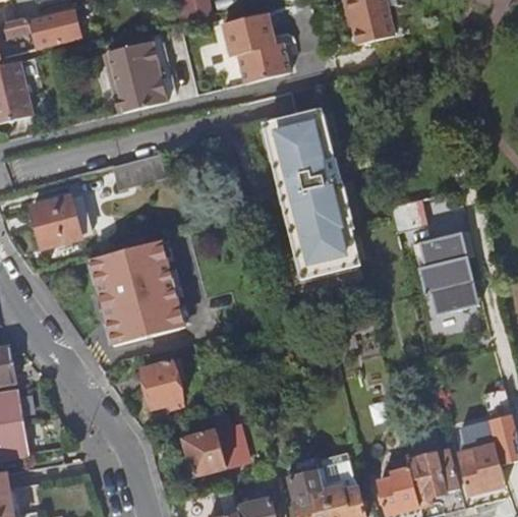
[(187,0),(189,8),(212,3),(211,0),(187,0)]
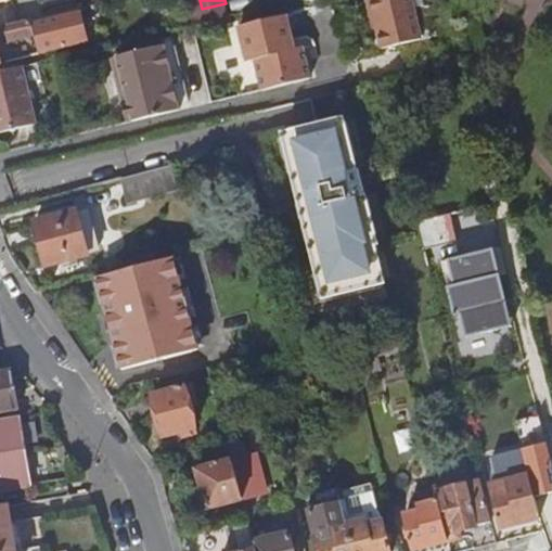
[(362,0),(367,18),(370,17),(377,49),(418,38),(407,0),(362,0)]
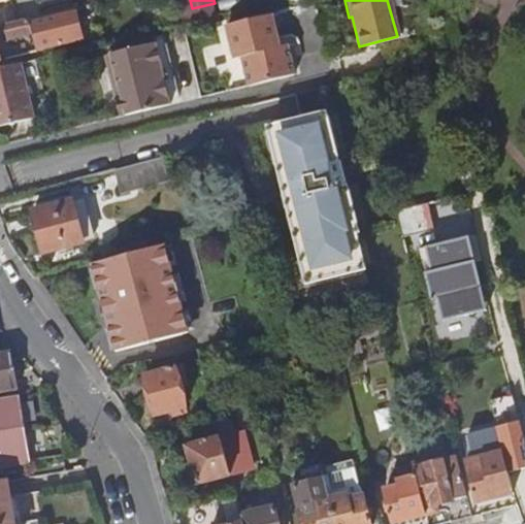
[(66,7),(41,12),(42,20),(48,18),(51,26),(69,22),(66,7)]
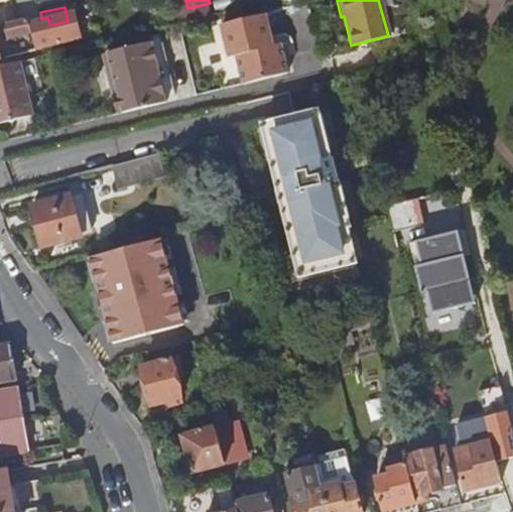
[(14,18),(0,21),(0,41),(15,38),(14,34),(31,30),(28,22),(34,20),(33,14),(14,18)]
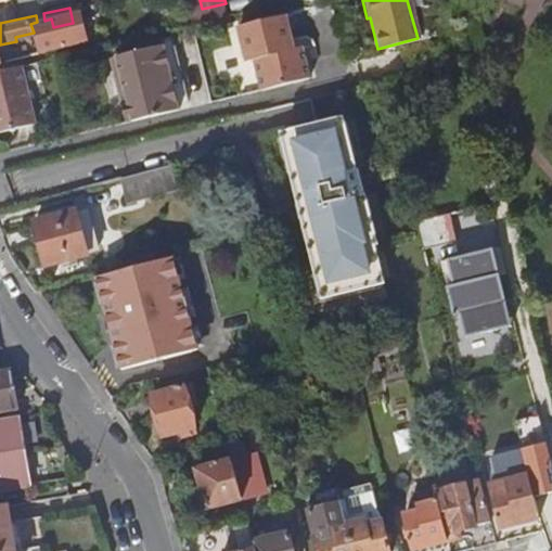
[(260,90),(308,78),(299,47),(292,48),(283,15),(236,28),(245,63),(253,60),(260,90)]
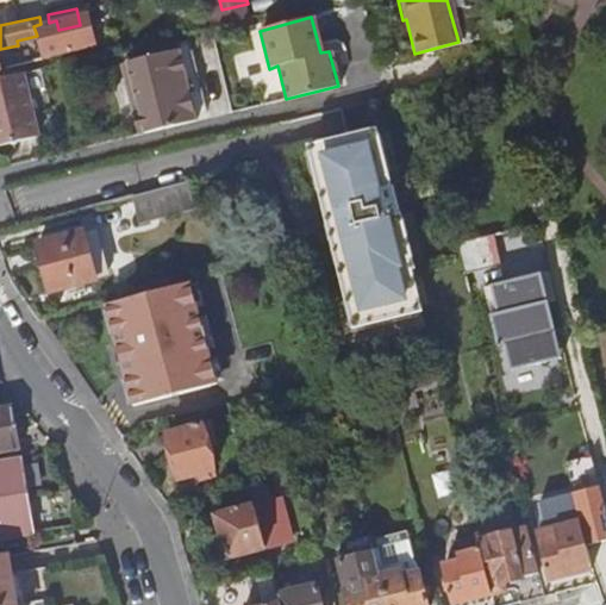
[(137,108),(132,110),(138,132),(194,118),(176,49),(125,62),(137,108)]
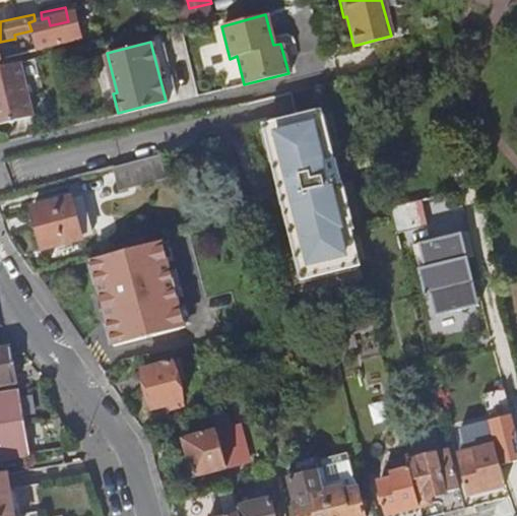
[(102,54),(113,93),(117,92),(107,53),(102,54)]
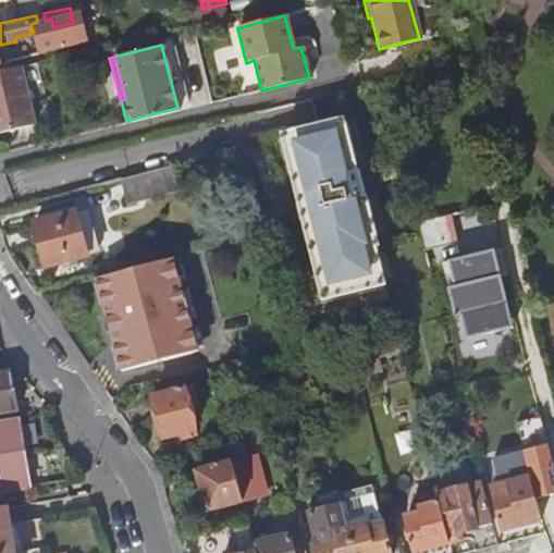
[(3,110),(23,106),(13,65),(0,68),(0,130),(8,128),(3,110)]
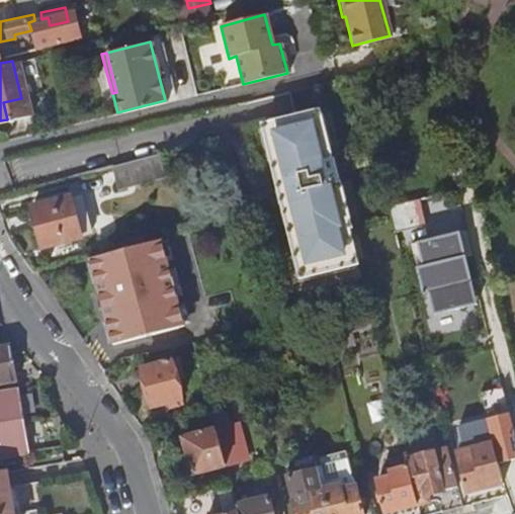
[(3,102),(7,119),(25,114),(21,98),(3,102)]
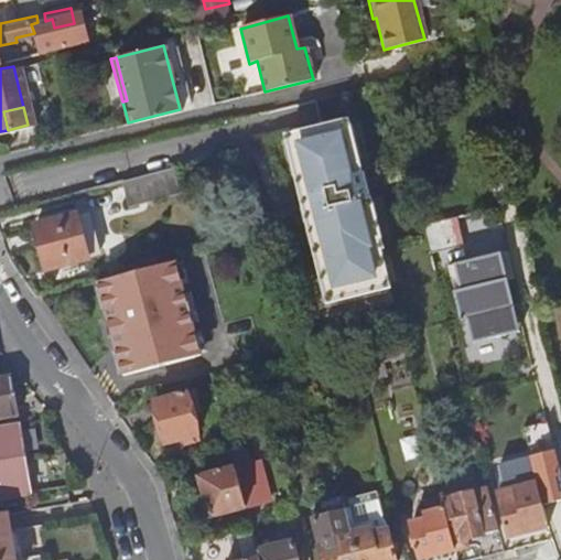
[(344,119),(286,135),(302,193),(332,299),(394,282),(383,245),(384,245),(344,119)]
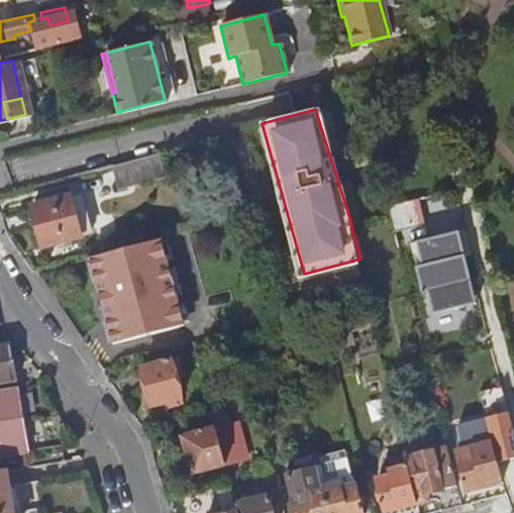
[(156,152),(111,165),(116,183),(140,177),(141,179),(162,174),(156,152)]
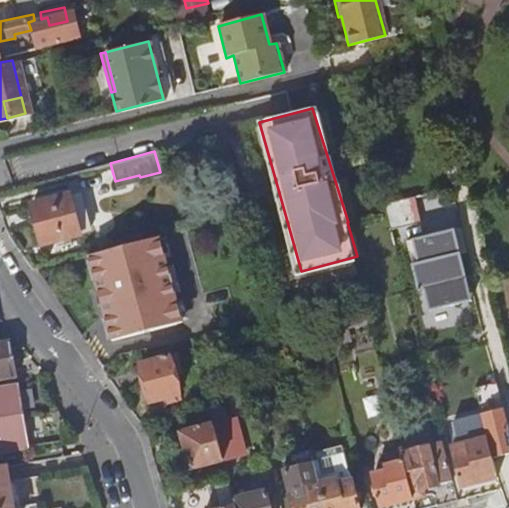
[(69,193),(32,203),(42,244),(81,233),(69,193)]
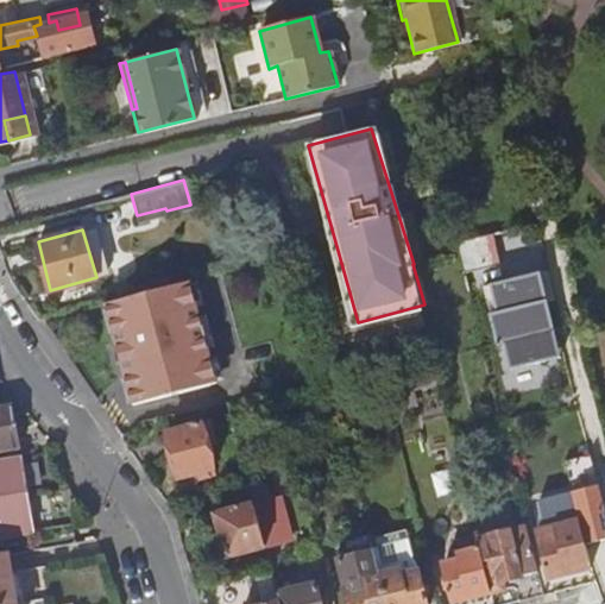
[(556,296),(548,266),(484,285),(506,370),(550,358),(563,353),(560,340),(549,299),(556,296)]
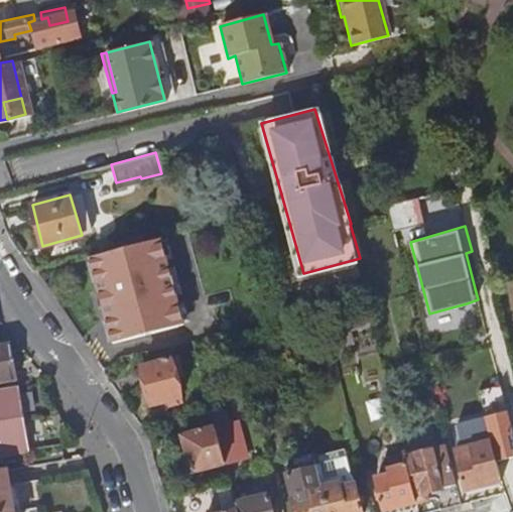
[(175,325),(153,238),(84,257),(93,288),(107,343),(175,325)]
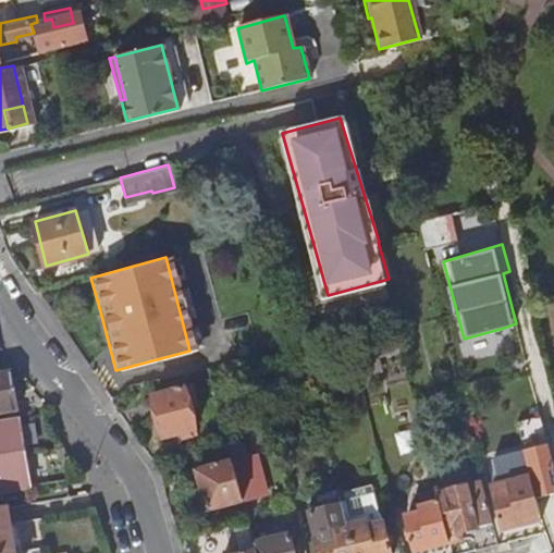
[(0,409),(20,406),(13,367),(0,369),(0,409)]
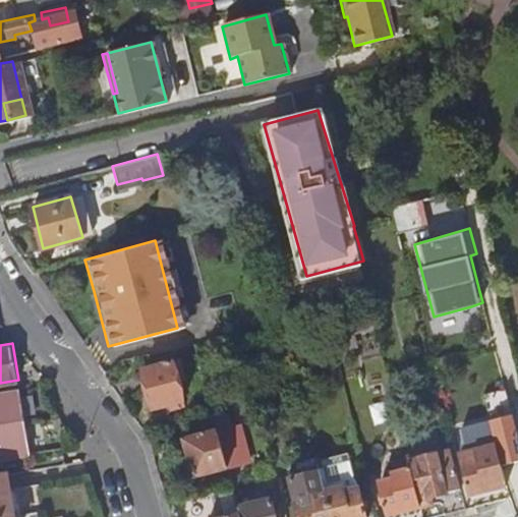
[(172,361),(141,369),(152,407),(183,399),(172,361)]
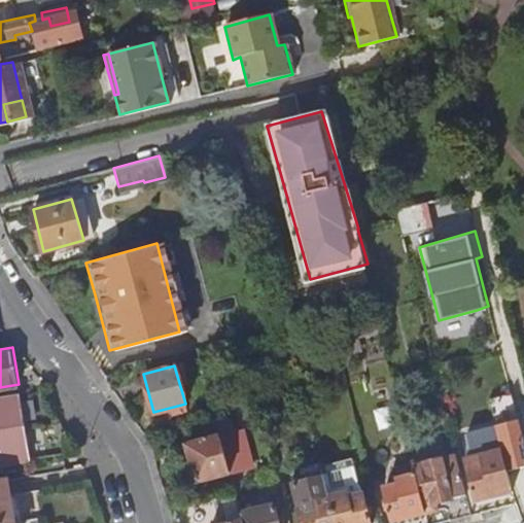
[(0,462),(31,457),(20,392),(0,395),(0,462)]
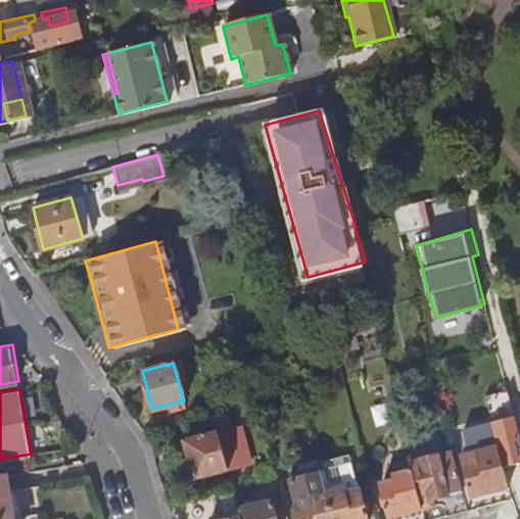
[(217,433),(218,432),(214,417),(211,411),(202,414),(208,435),(217,433)]
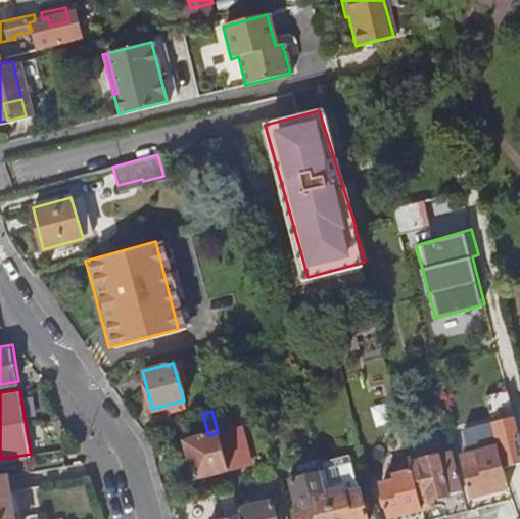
[(218,432),(229,429),(225,414),(214,417),(218,432)]
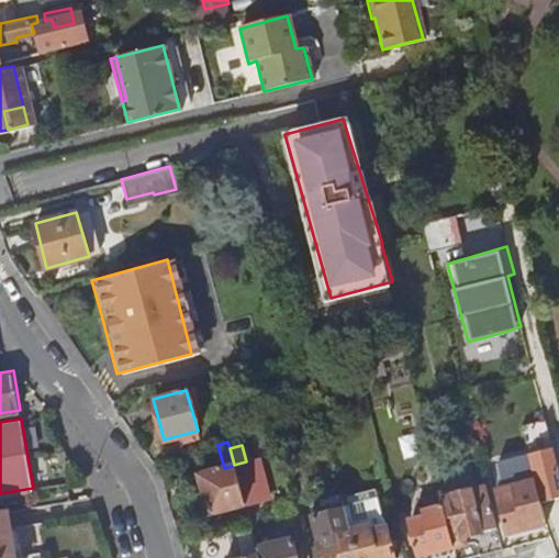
[(213,446),(198,450),(200,460),(215,456),(213,446)]
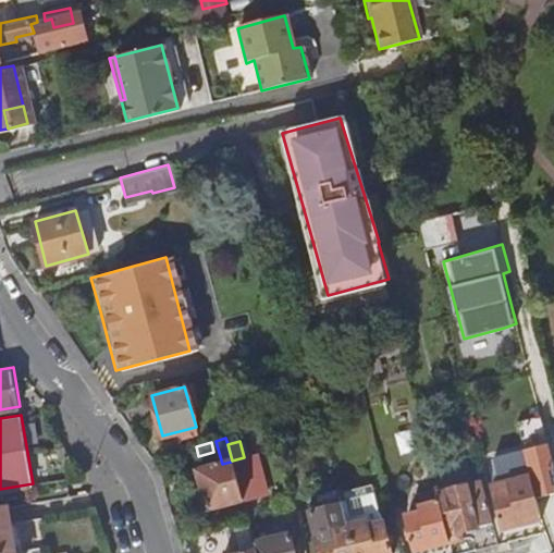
[(553,492),(553,466),(548,442),(491,457),(497,482),(501,482),(503,488),(493,491),(503,528),(540,517),(534,498),(553,492)]
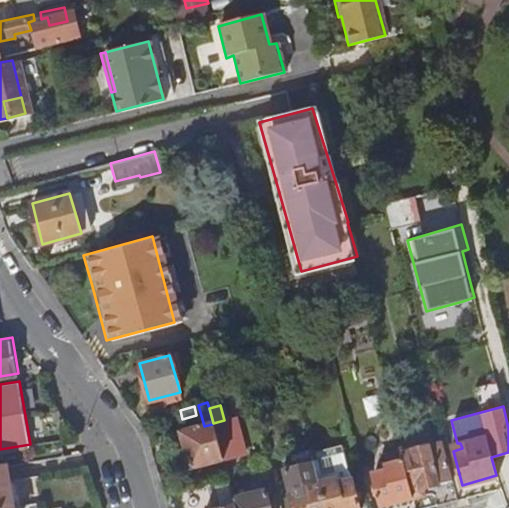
[(216,437),(236,431),(232,417),(224,420),(213,423),(212,424),(216,437)]
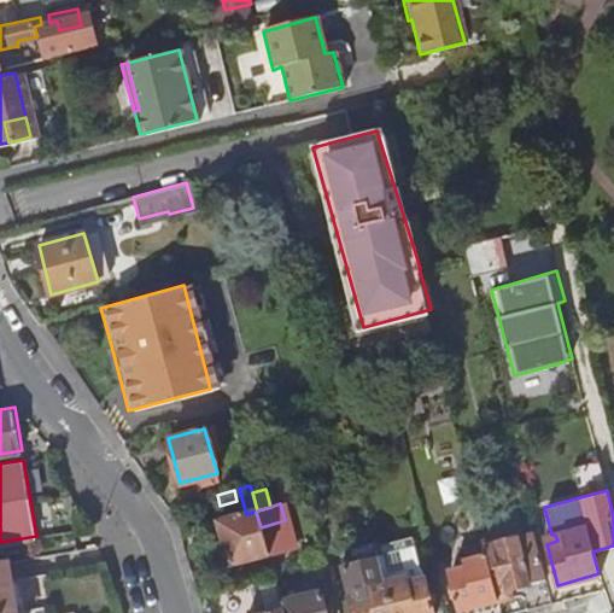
[(268,553),(261,527),(256,512),(246,514),(218,521),(229,564),(268,553)]
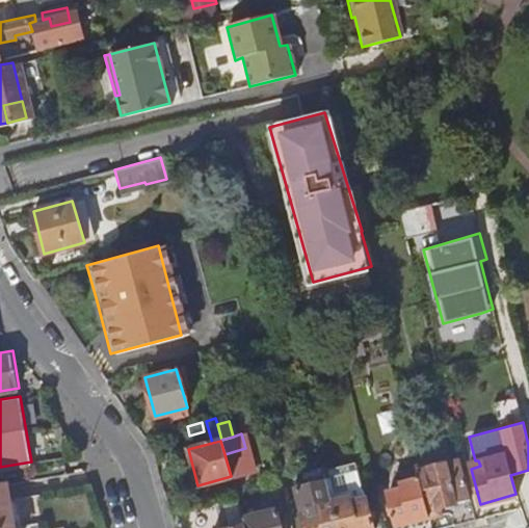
[(225,454),(231,476),(252,471),(245,448),(225,454)]
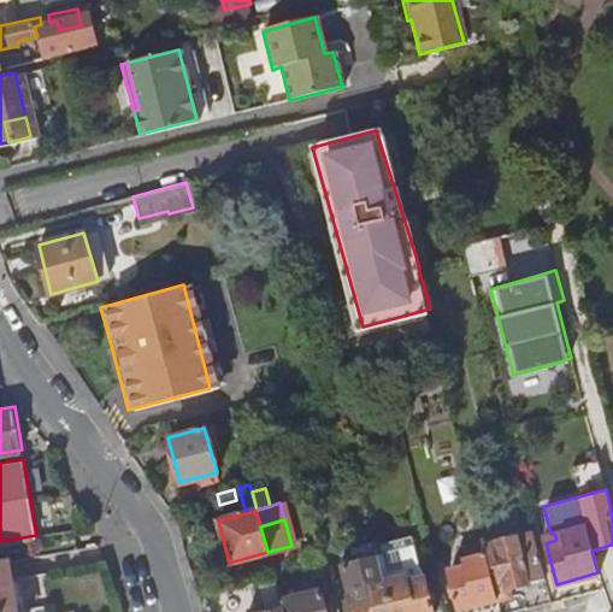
[(481,545),(483,554),(495,600),(501,598),(499,590),(544,578),(532,531),(481,545)]
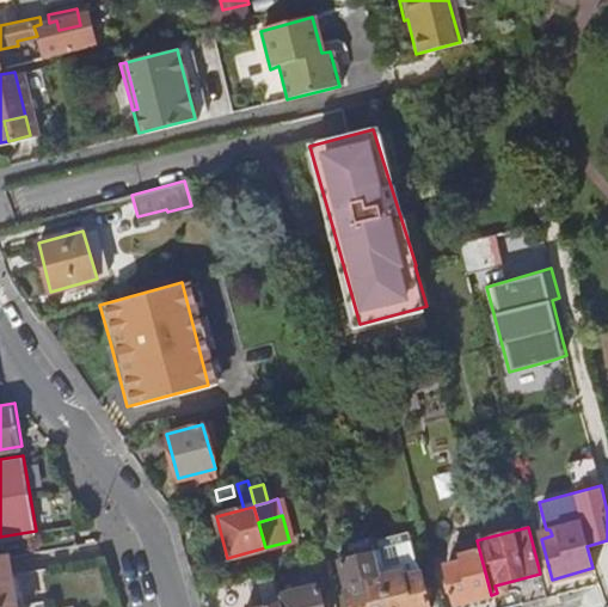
[(370,539),(387,606),(427,606),(413,556),(412,555),(406,529),(370,539)]
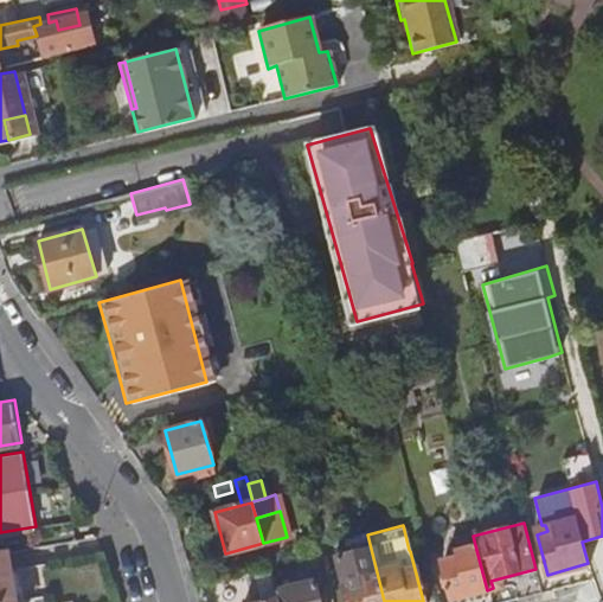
[(345,601),(384,601),(367,535),(366,530),(332,538),(340,574),(340,581),(345,601)]
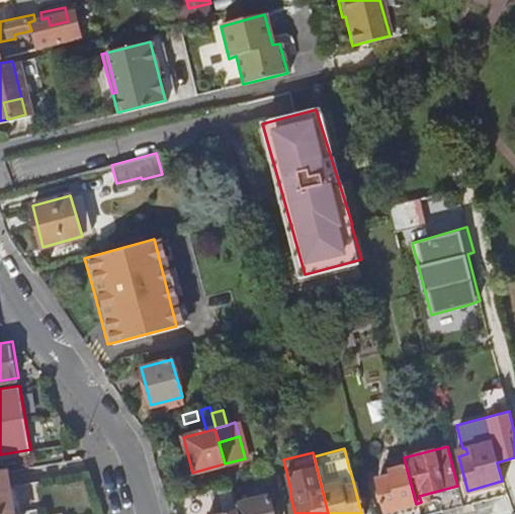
[(384,511),(416,504),(406,465),(390,470),(391,476),(376,480),(384,511)]
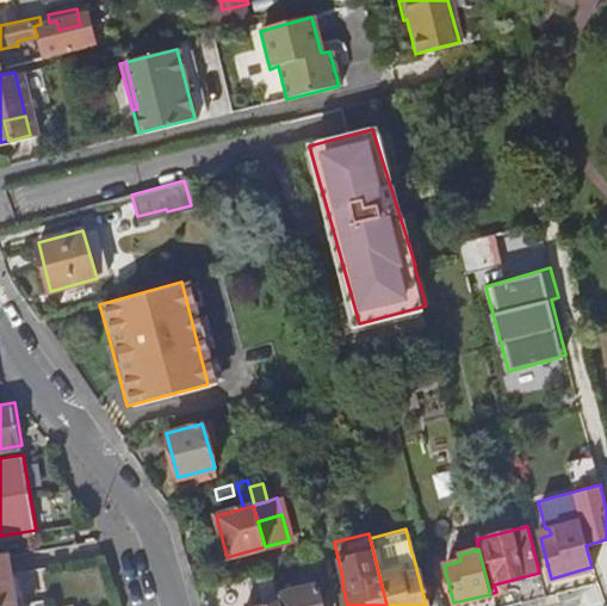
[(17,605),(8,552),(0,554),(0,605),(17,605)]
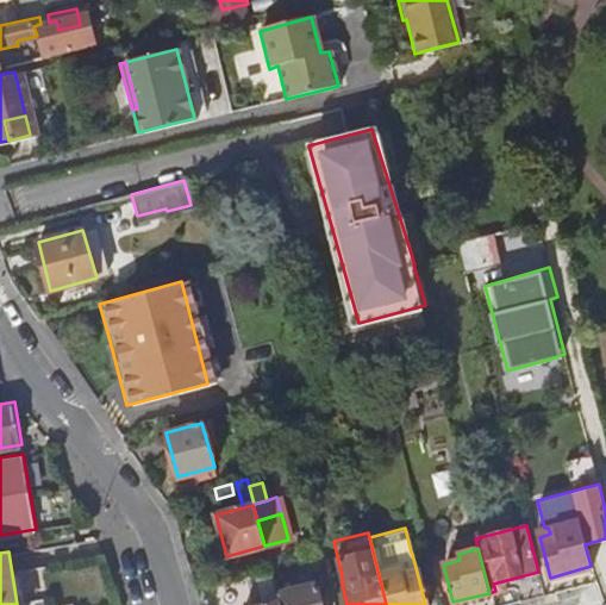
[(261,604),(279,600),(277,594),(270,568),(213,584),(217,597),(236,593),(239,604),(261,604)]
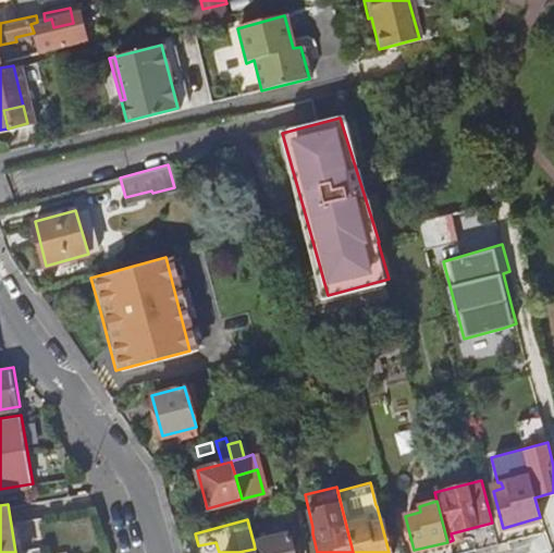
[(255,549),(255,552),(292,552),(287,535),(254,543),(255,549)]
